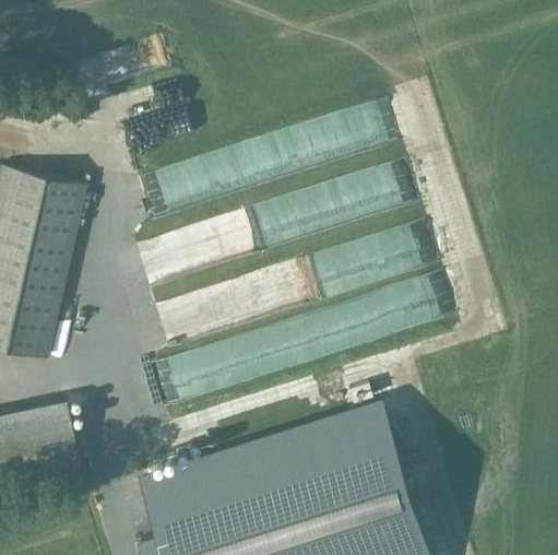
[(0,347),(47,359),(87,185),(3,166),(0,180),(0,347)]
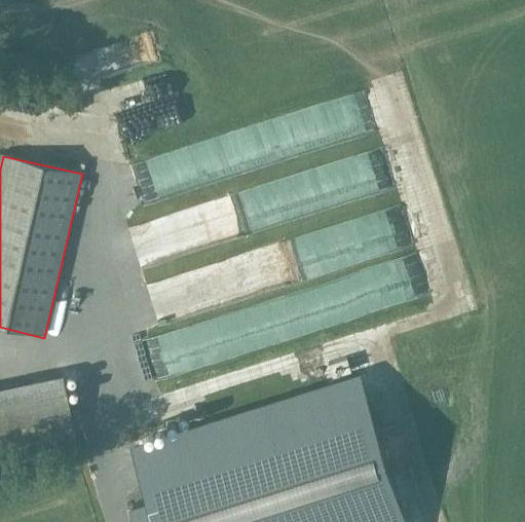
[(105,227),(105,257),(148,258),(148,264),(215,264),(215,228),(105,227)]
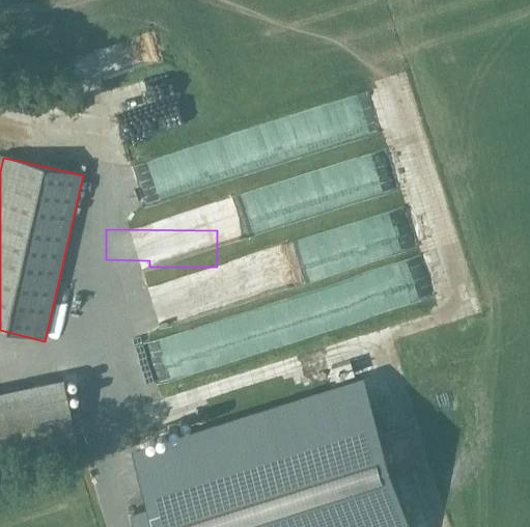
[(143,377),(124,384),(135,407),(152,399),(143,377)]
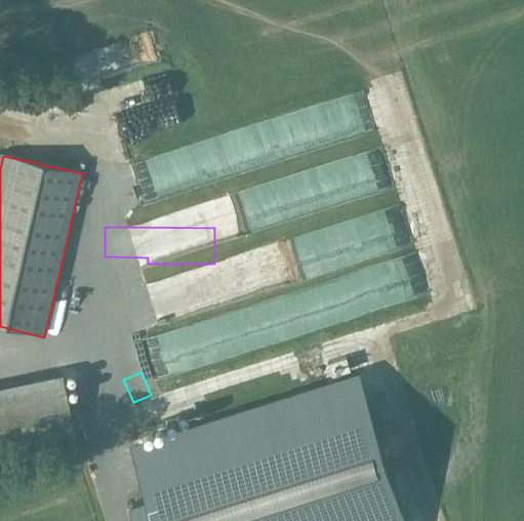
[(0,456),(69,443),(77,442),(75,435),(62,375),(0,389),(0,456)]
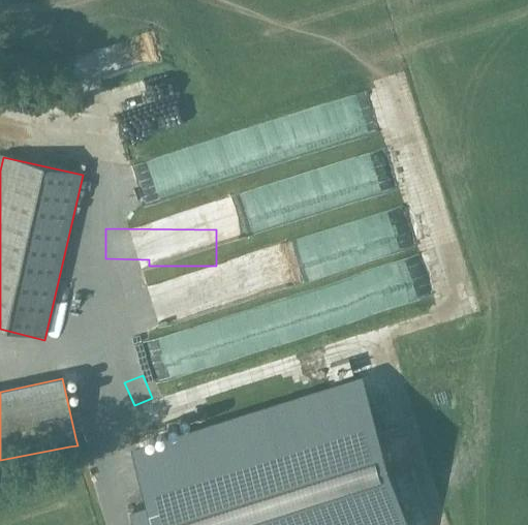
[(406,524),(360,379),(131,451),(149,506),(130,513),(134,524),(406,524)]
